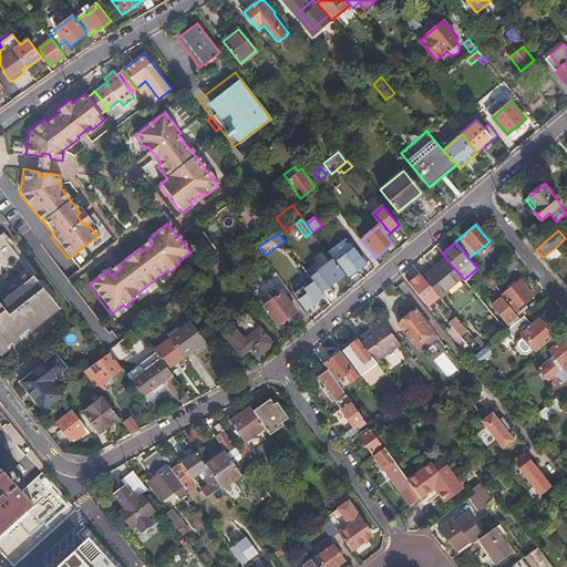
[(351,245),(341,251),(346,257),(339,263),(349,276),(364,264),(351,245)]
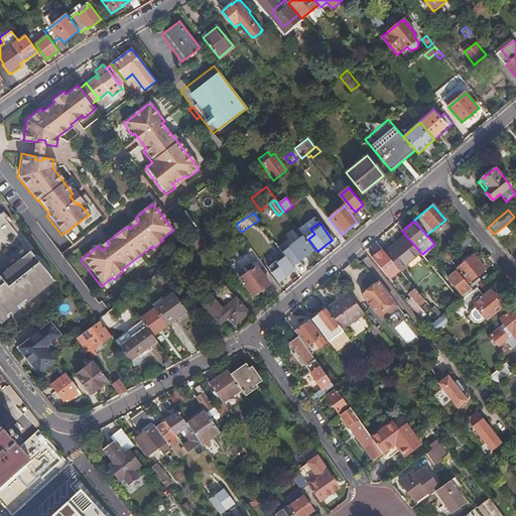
[(506,225),(494,234),(499,241),(510,231),(508,228),(506,225)]
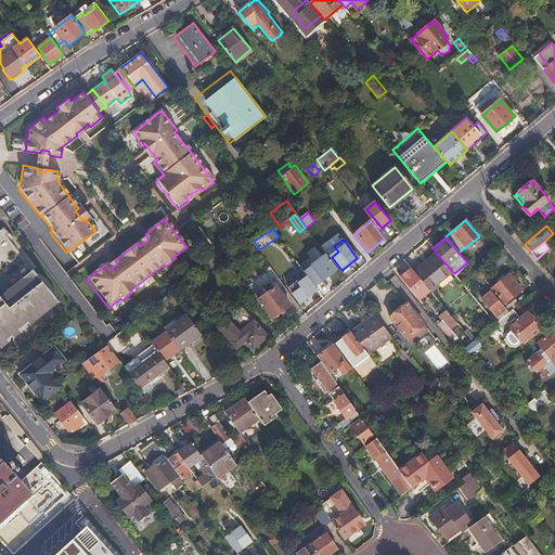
[(338,252),(334,246),(327,252),(332,257),(338,252)]
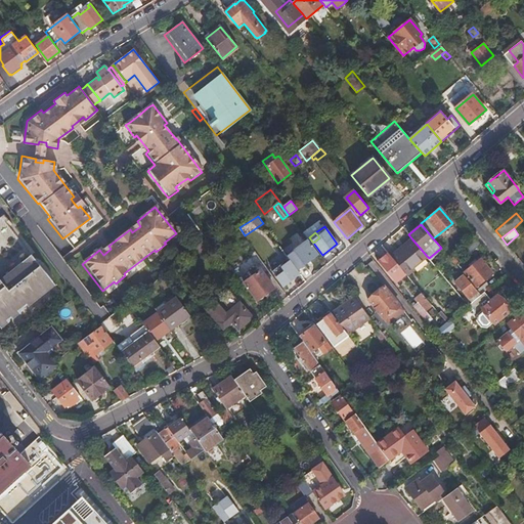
[(466,257),(480,245),(474,236),(460,249),(466,257)]
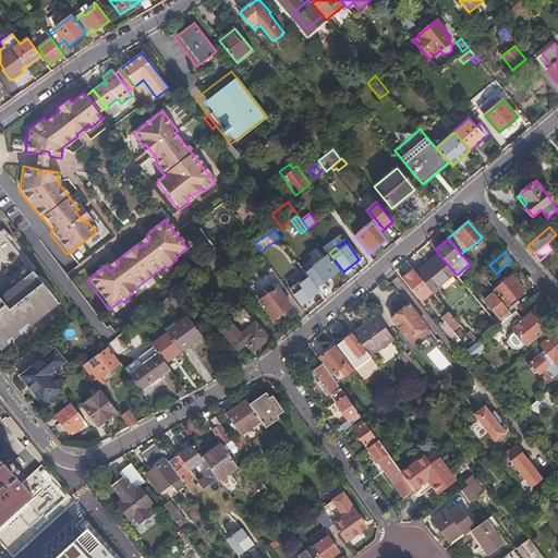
[(225,263),(218,255),(205,266),(210,274),(225,263)]
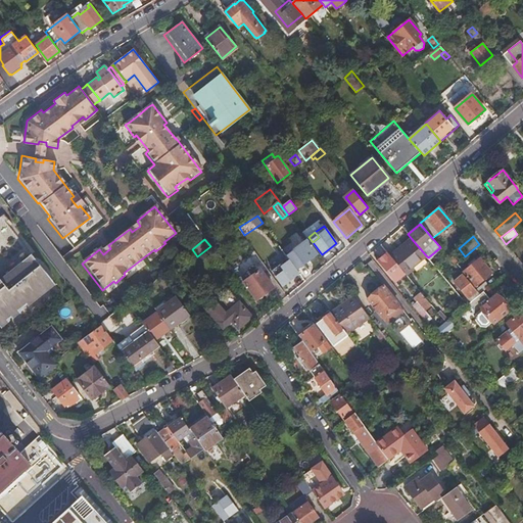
[(426,255),(412,239),(390,255),(398,266),(408,277),(415,271),(412,267),(426,255)]
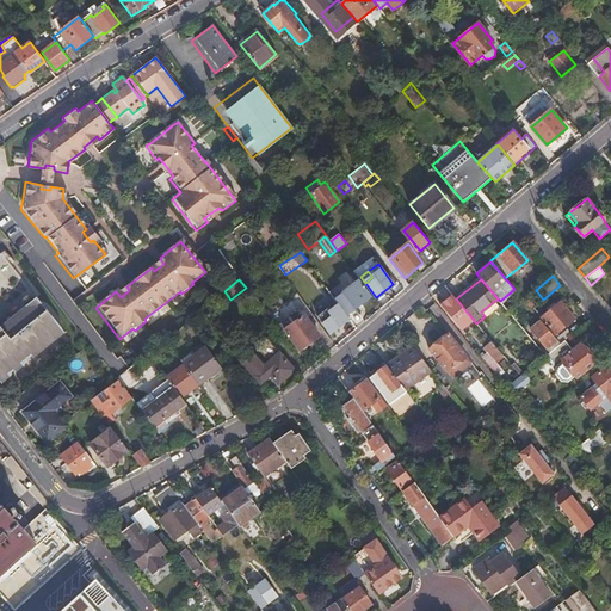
[(344,292),(334,300),(338,304),(345,313),(355,306),(357,309),(371,298),(358,281),(343,291),(344,292)]
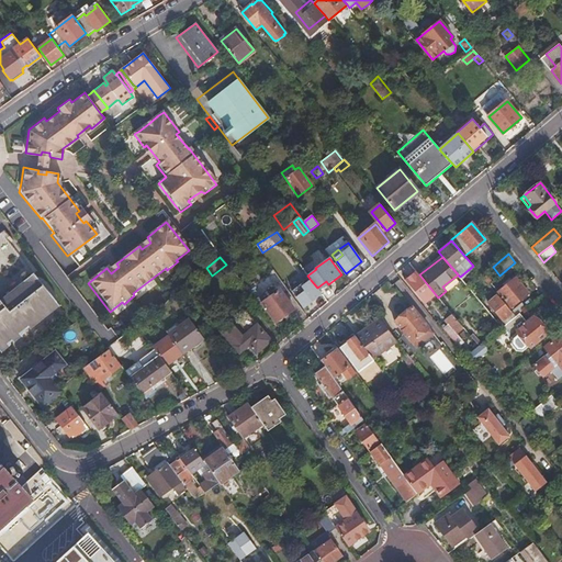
[(419,274),(417,271),(406,281),(417,295),(419,293),(425,300),(429,295),(425,289),(428,285),(419,274)]
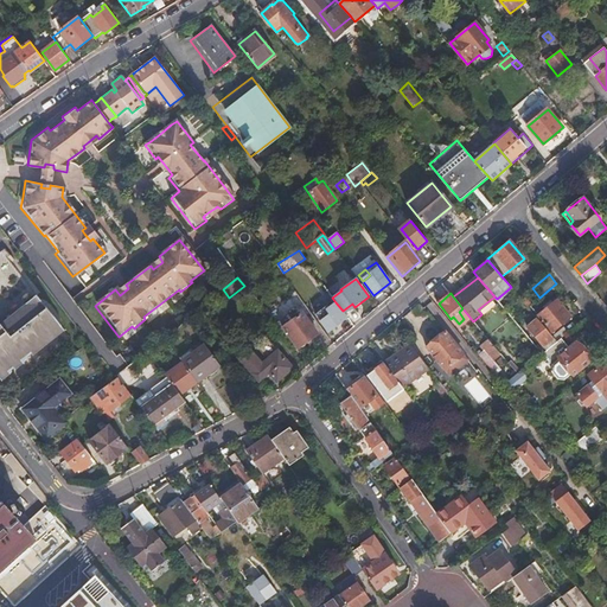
[(0,375),(61,327),(34,295),(0,321),(0,375)]
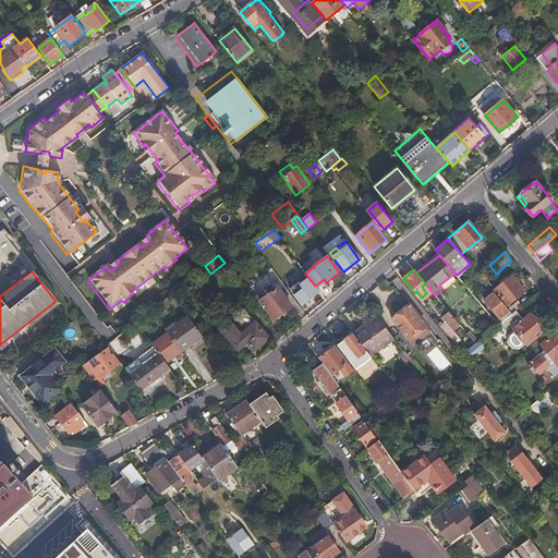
[(488,274),(482,278),(485,282),(492,277),(488,274)]
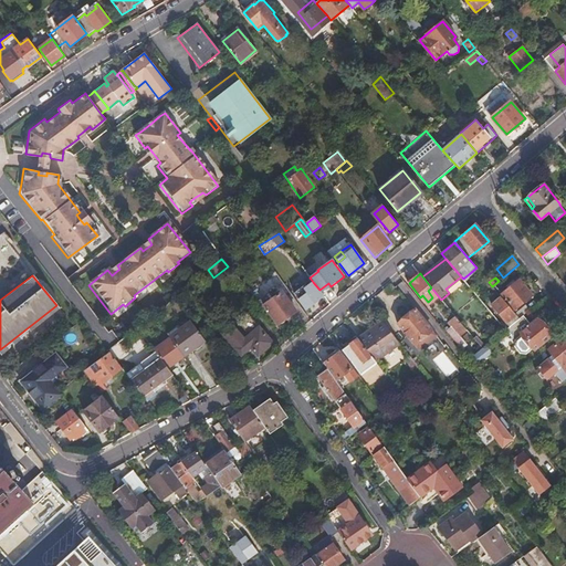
[(532,294),(520,280),(502,294),(514,310),(532,294)]
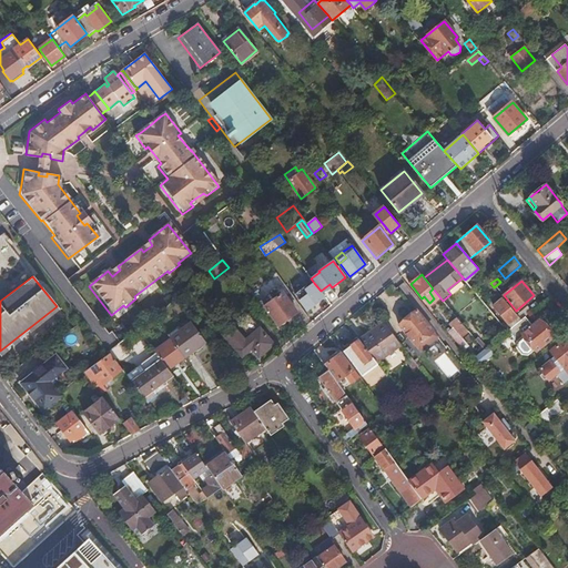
[(321,291),(314,283),(307,288),(306,286),(295,295),(307,311),(325,297),(321,291)]
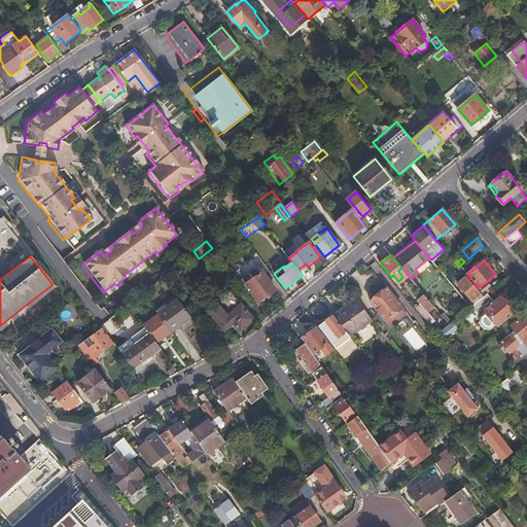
[(275,290),(261,272),(245,285),(259,303),(275,290)]
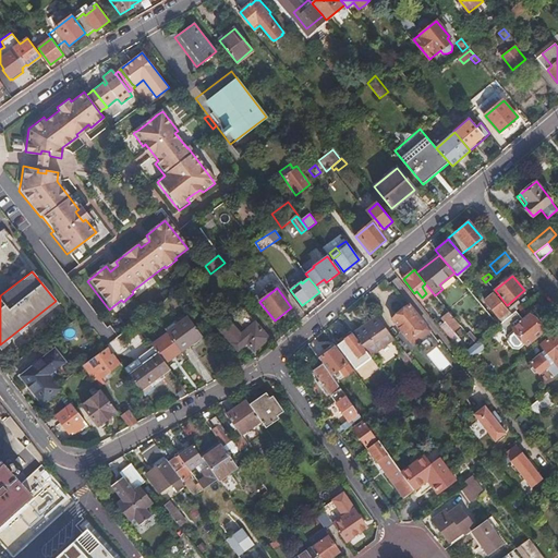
[(485,301),(502,322),(511,314),(508,310),(494,293),(485,301)]
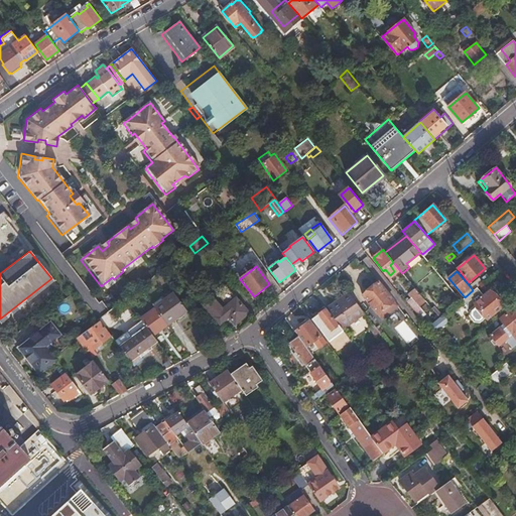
[(475,289),(484,282),(480,278),(470,286),(473,290),(475,289)]
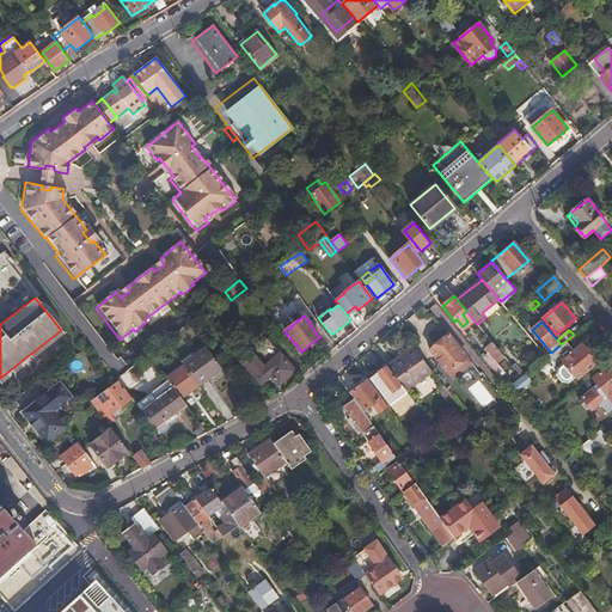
[(450,336),(430,350),(448,373),(453,378),(459,373),(471,363),(467,357),(450,336)]
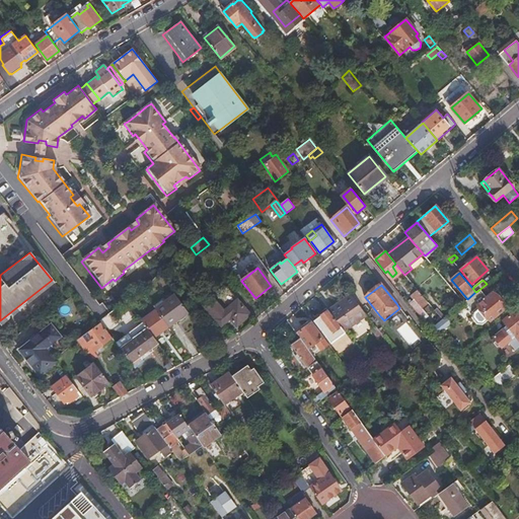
[(411,304),(416,310),(418,312),(429,303),(418,291),(412,296),(415,300),(411,304)]
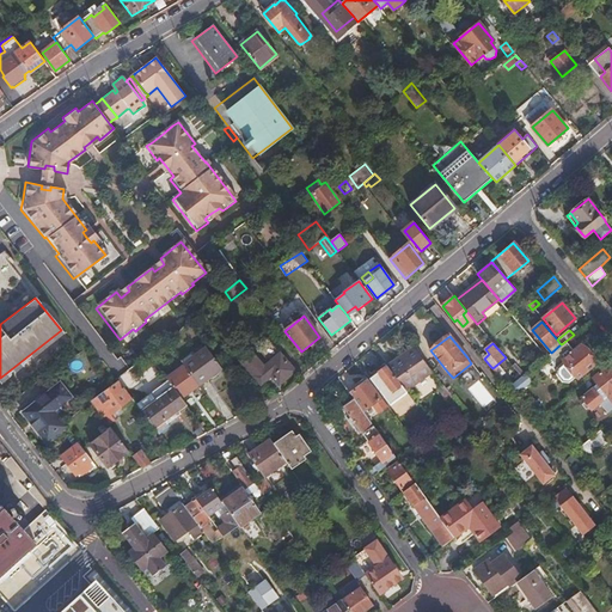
[(570,353),(563,343),(561,344),(551,353),(548,355),(550,359),(548,360),(549,365),(554,367),(555,365),(557,367),(557,374),(563,381),(569,381),(576,375),(579,378),(595,363),(581,344),(570,353)]
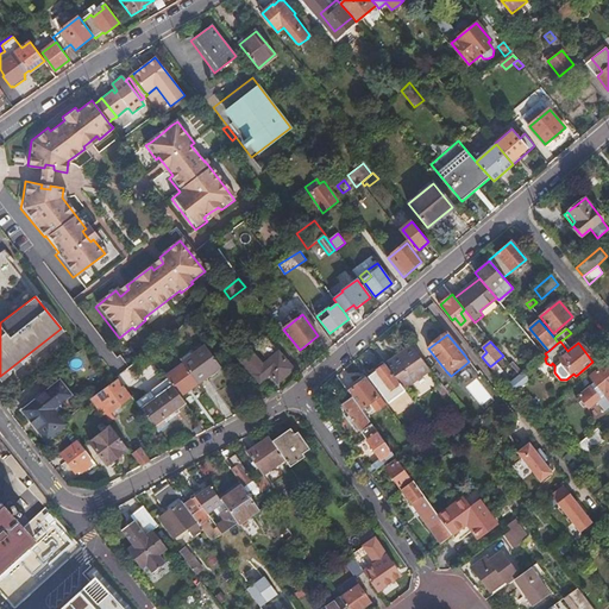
[(209,375),(220,366),(205,346),(200,350),(194,355),(209,375)]
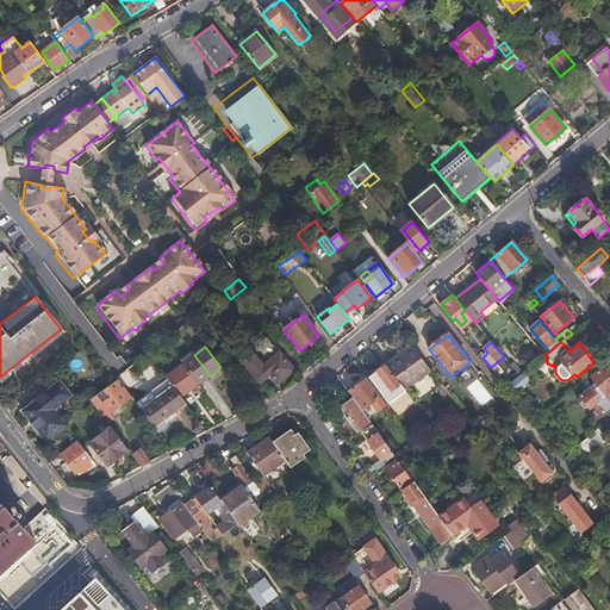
[(399,356),(418,381),(424,377),(431,372),(412,347),(399,356)]
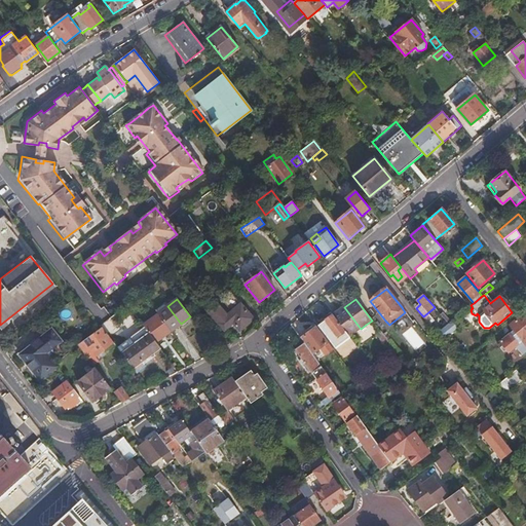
[(140,309),(134,302),(128,305),(135,313),(140,309)]
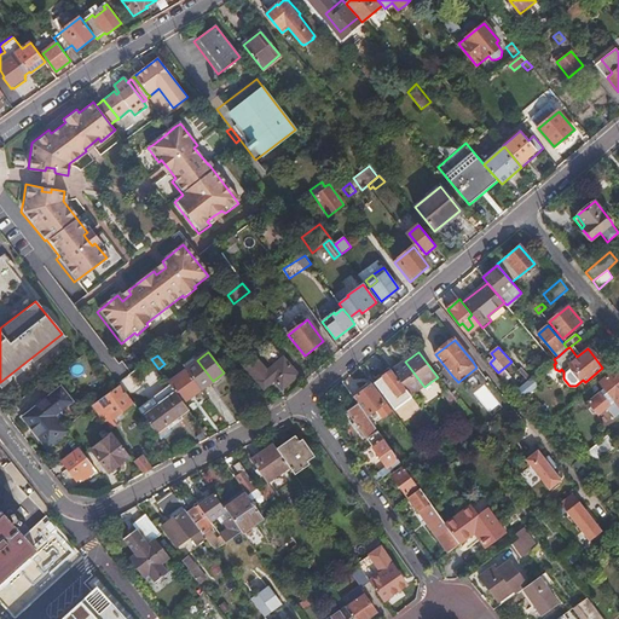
[(299,376),(284,358),(266,372),(254,357),(243,365),(264,389),(275,381),(282,389),(299,376)]
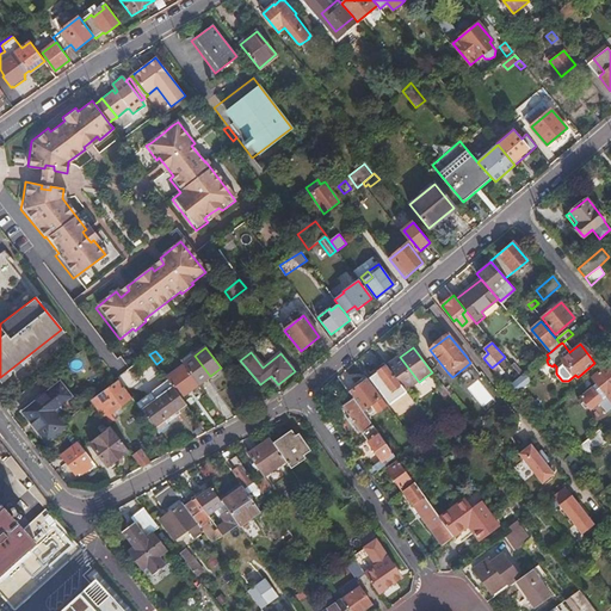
[(198,384),(210,376),(195,356),(183,364),(198,384)]
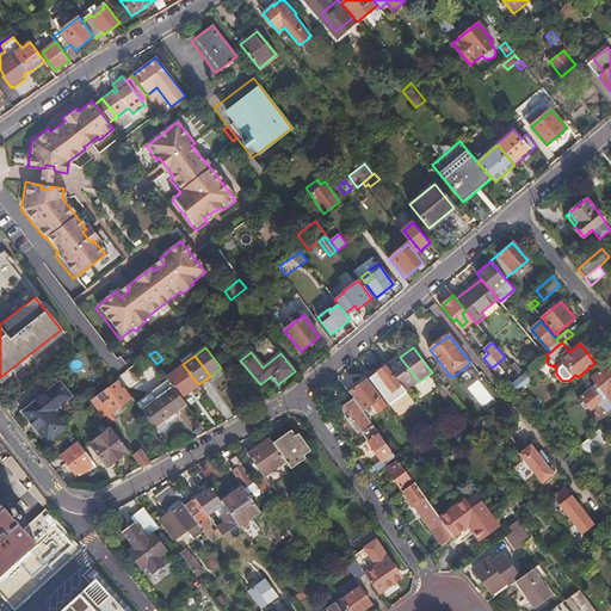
[(400,384),(406,392),(419,382),(400,357),(393,362),(387,366),(400,384)]
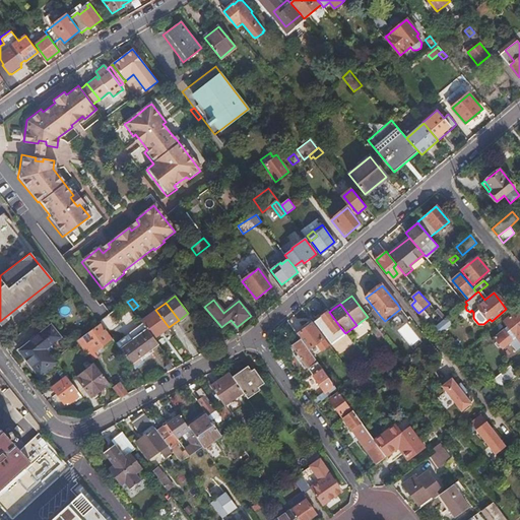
[(519,310),(519,309),(505,321),(508,326),(495,337),(503,348),(511,341),(518,350),(519,347),(519,310)]
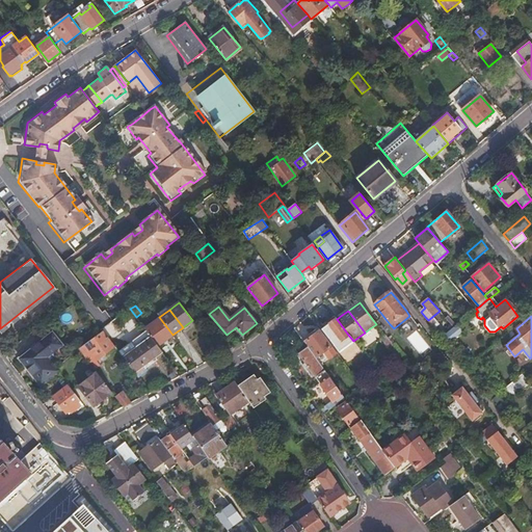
[(147,330),(157,346),(171,336),(160,319),(145,329),(147,330)]
